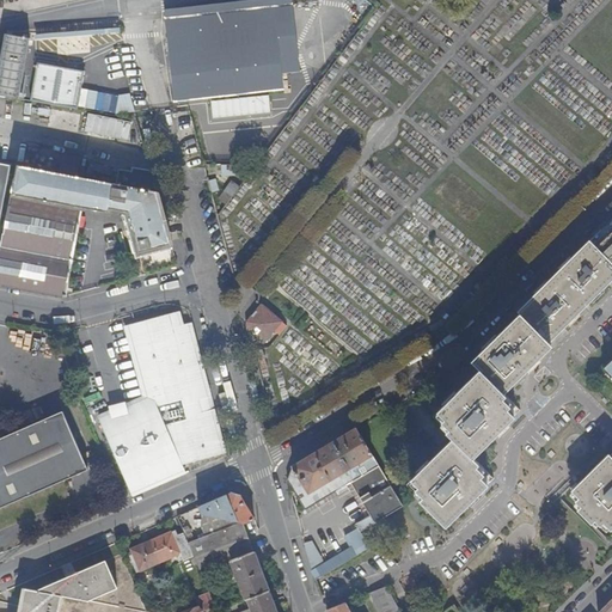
[(282,69),(282,65),(274,0),(254,0),(166,11),(176,95),(210,91),(227,89),(267,84),(289,81),(293,81),(291,68),(282,69)]
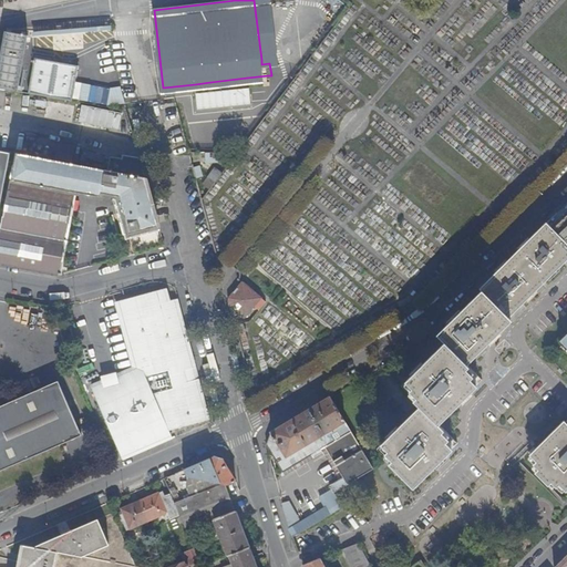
[(254,0),(261,60),(277,59),(270,0),(254,0)]
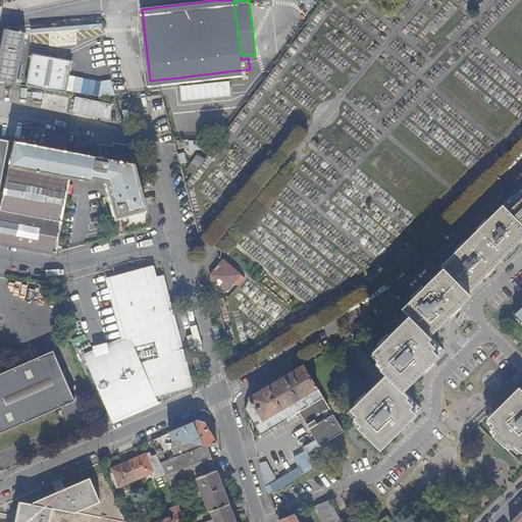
[(0,82),(66,92),(71,59),(30,53),(29,63),(19,62),(24,32),(49,35),(48,44),(74,48),(77,32),(3,20),(0,38),(0,82)]
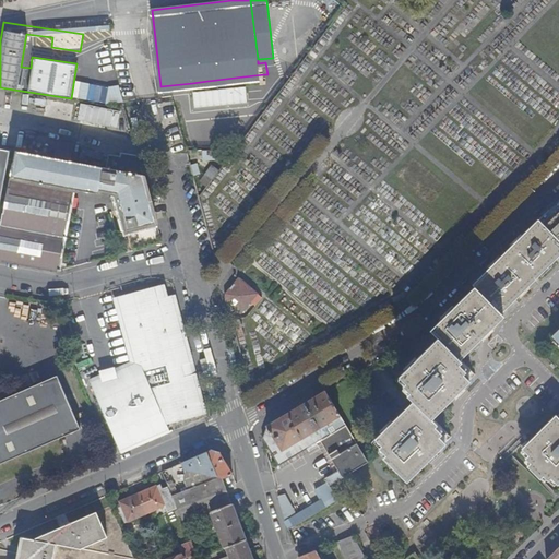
[(265,84),(264,74),(244,76),(246,96),(269,93),(268,84),(265,84)]
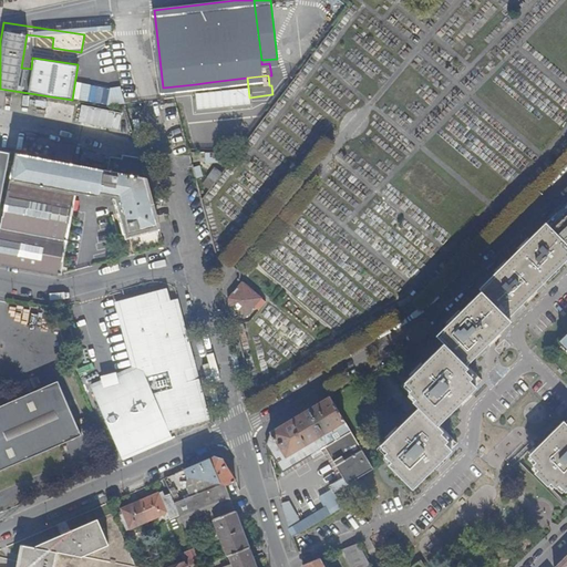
[(88,99),(107,101),(109,86),(90,84),(88,99)]
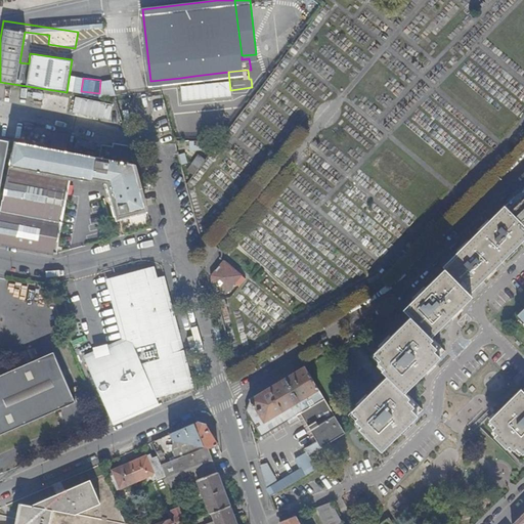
[(72,115),(110,120),(112,103),(74,98),(72,115)]
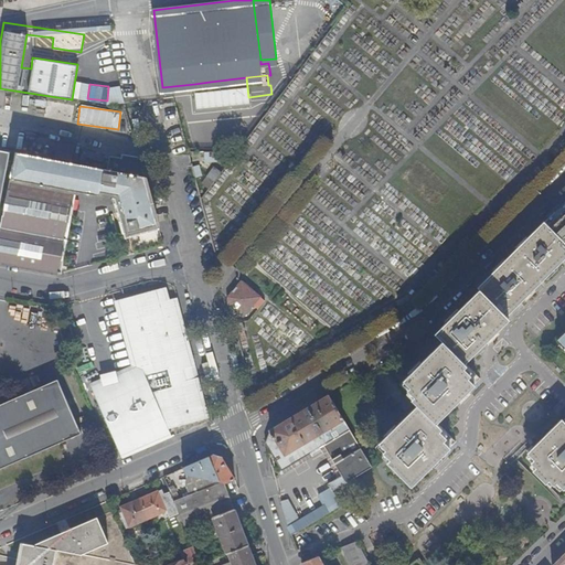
[(0,200),(10,153),(0,150),(0,200)]
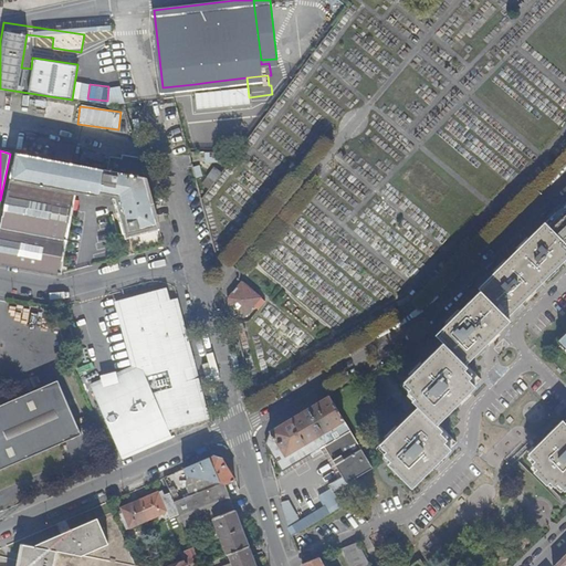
[(13,178),(19,153),(17,153),(0,230),(0,262),(14,265),(33,182),(13,178)]
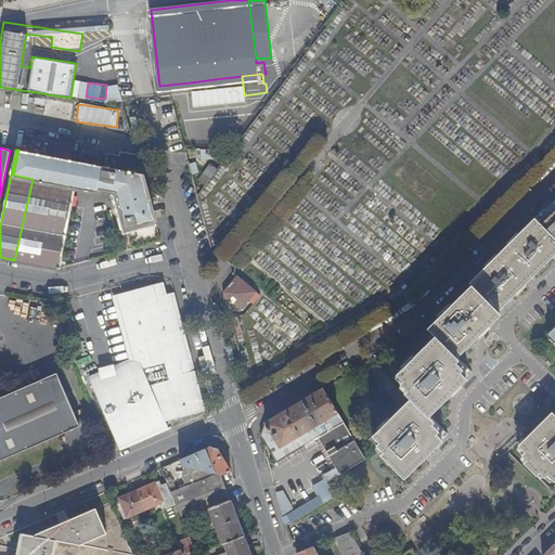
[(155,222),(143,173),(106,167),(18,150),(13,175),(33,179),(52,183),(75,188),(100,192),(102,179),(113,181),(126,230),(155,222)]
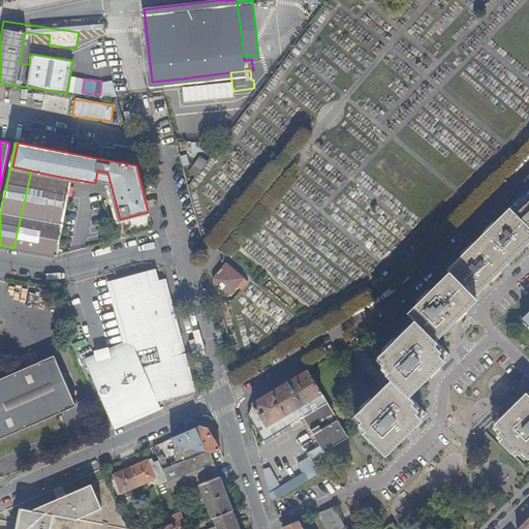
[(136,165),(131,147),(115,145),(115,148),(103,147),(101,159),(136,165)]
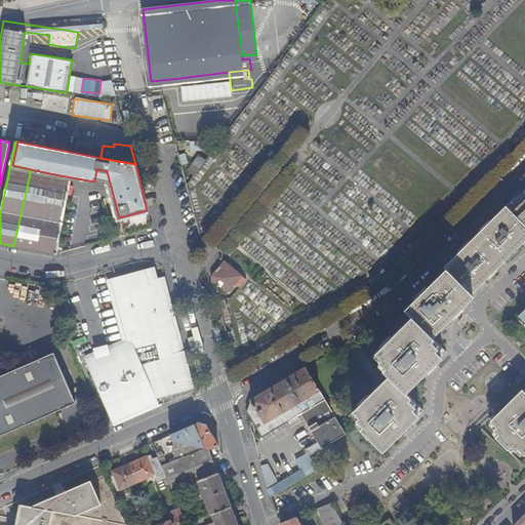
[(305,152),(294,164),(299,168),(310,157),(305,152)]
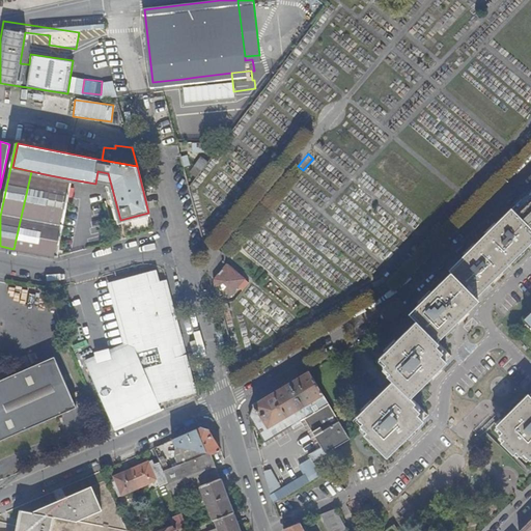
[(188,157),(180,159),(183,168),(190,167),(188,157)]
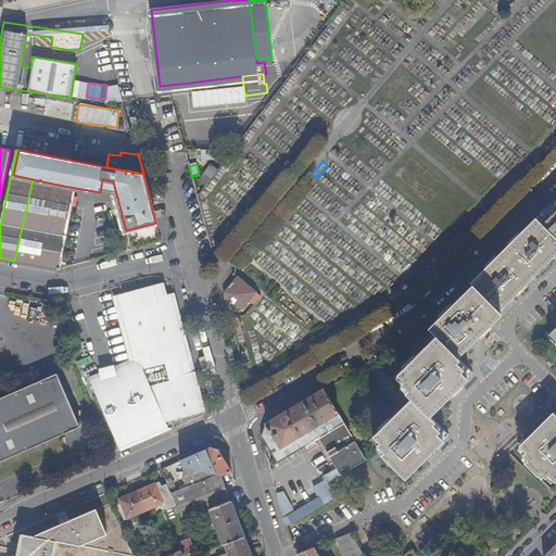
[(216,171),(211,166),(199,182),(204,186),(216,171)]
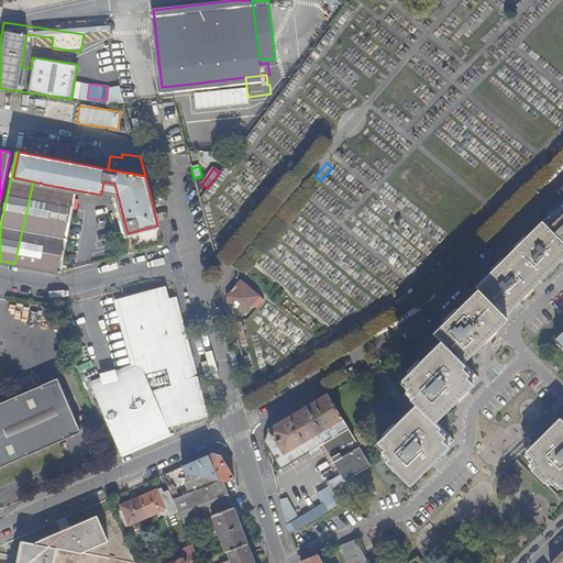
[(53,186),(33,181),(14,264),(36,267),(53,186)]
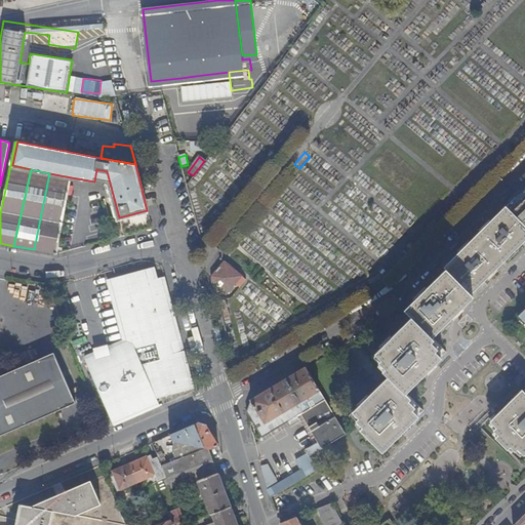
[(55,254),(71,177),(49,173),(34,249),(55,254)]
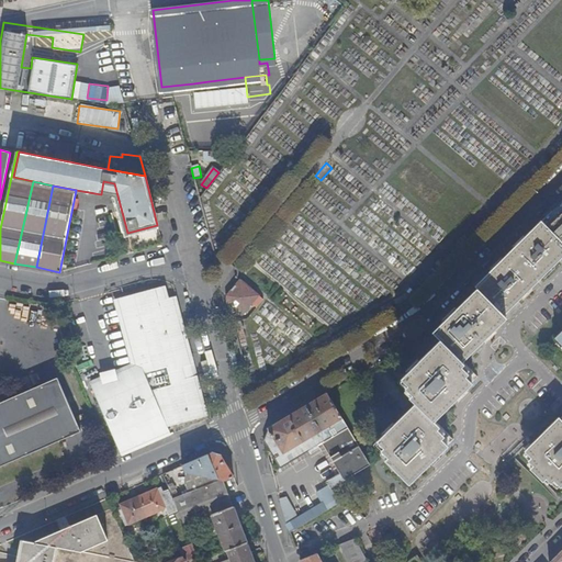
[(419,418),(444,449),(453,439),(435,419),(478,377),(462,360),(459,358),(471,347),(473,350),(523,308),(541,290),(561,269),(561,223),(440,340),(397,383),(417,402),(372,446),(381,454),(408,429),(419,418)]
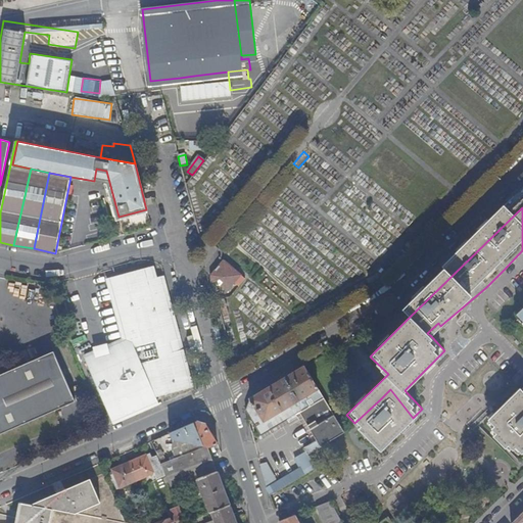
[(238,286),(244,279),(223,260),(210,275),(211,282),(225,294),(234,283),(238,286)]
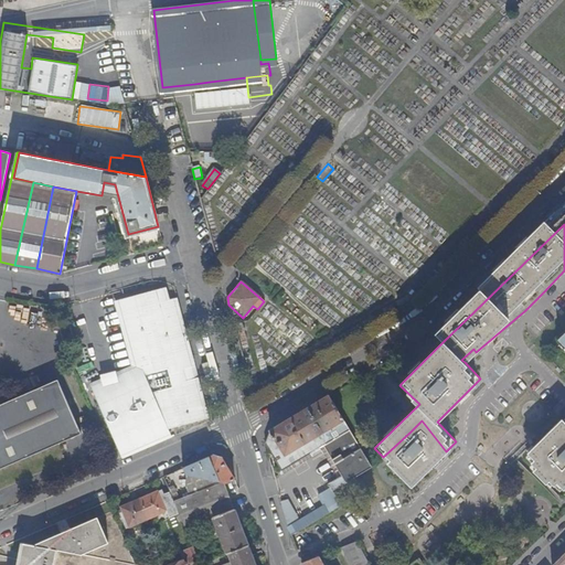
[(95,398),(116,448),(126,387),(173,398),(199,392),(174,297),(168,299),(164,287),(121,299),(138,365),(117,375),(117,381),(102,384),(100,382),(91,386),(95,398)]
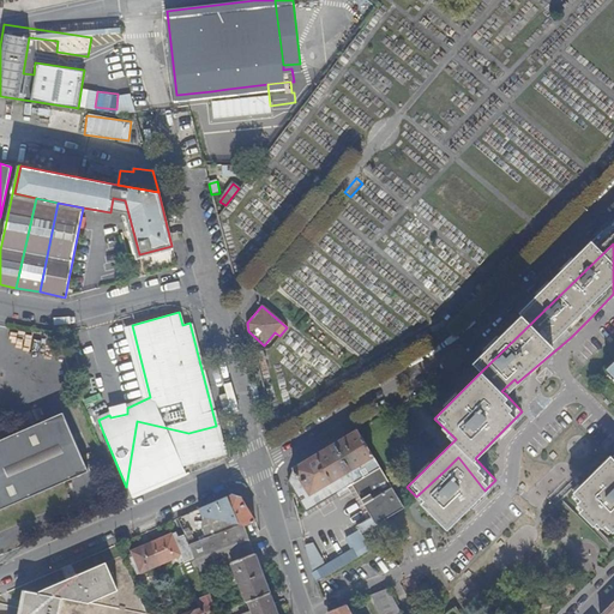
[(70,377),(80,373),(73,348),(62,351),(70,377)]
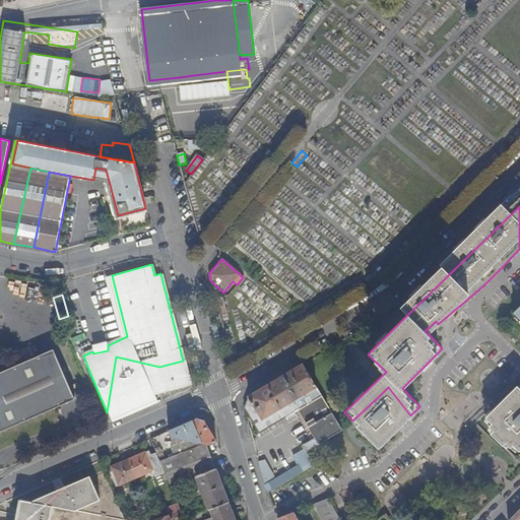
[(425,331),(428,333),(438,324),(436,321),(425,331)]
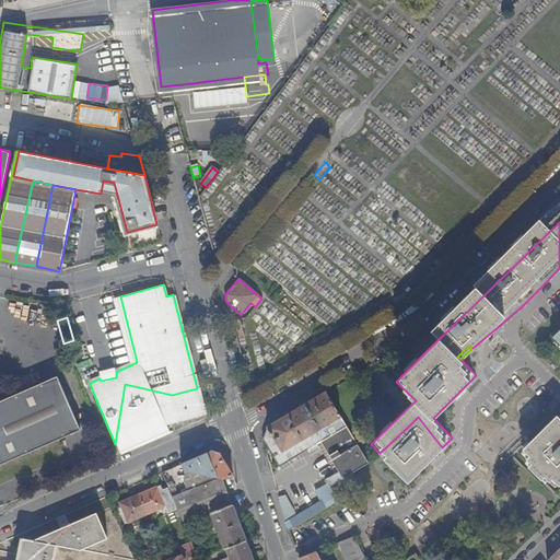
[(0,465),(81,430),(58,375),(0,400),(0,465)]
